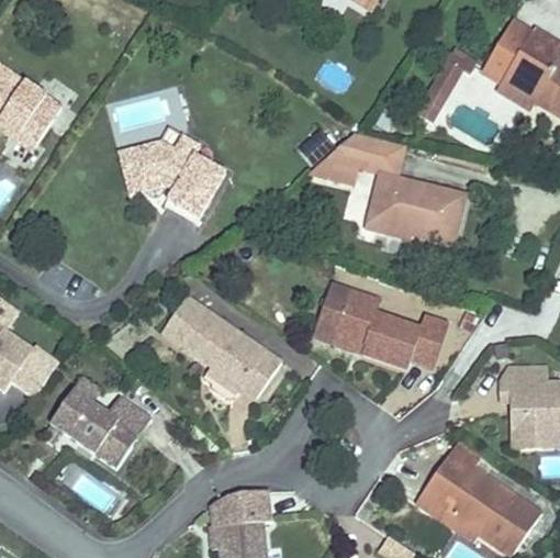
[(371,10),(377,0),(364,0),(361,3),(371,10)]
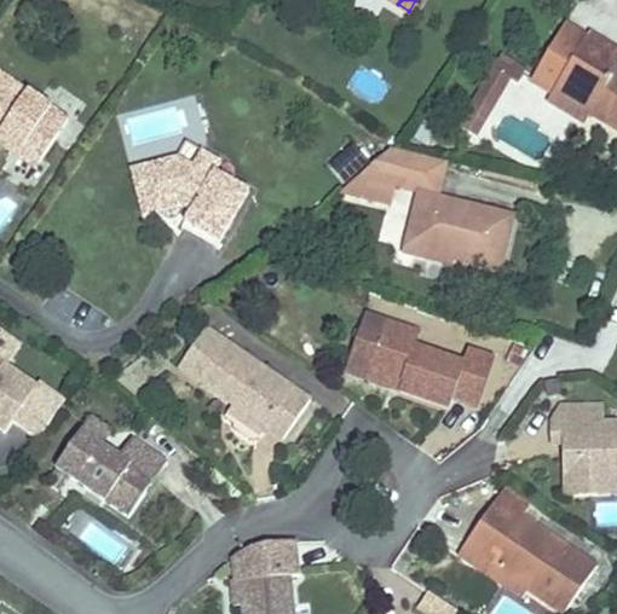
[(616,73),(613,70),(616,64),(616,47),(587,30),(584,33),(564,19),(529,77),(551,91),(546,97),(583,120),(589,110),(616,127),(616,73)]
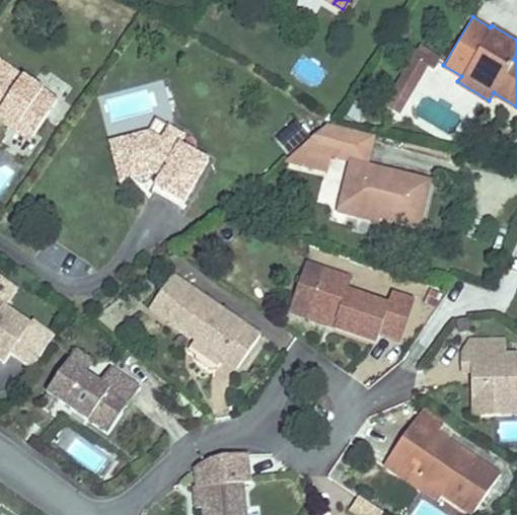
[(439,56),(417,44),(410,54),(425,63),(425,64),(432,68),(439,56)]
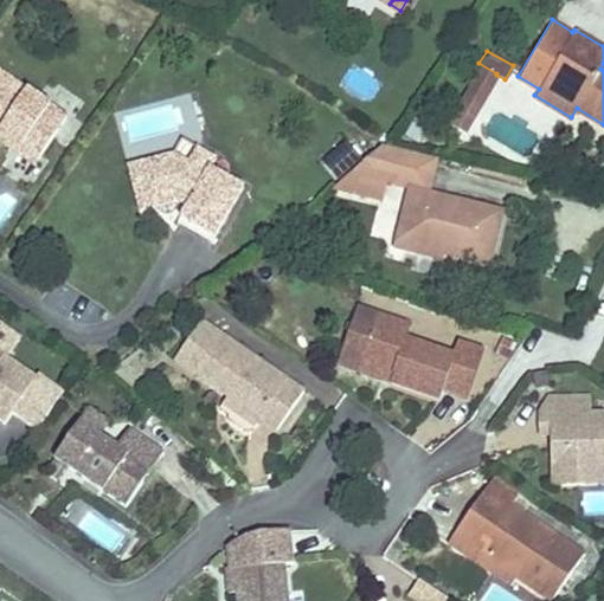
[(476,108),(496,75),(496,73),(479,63),(460,97),(476,108)]
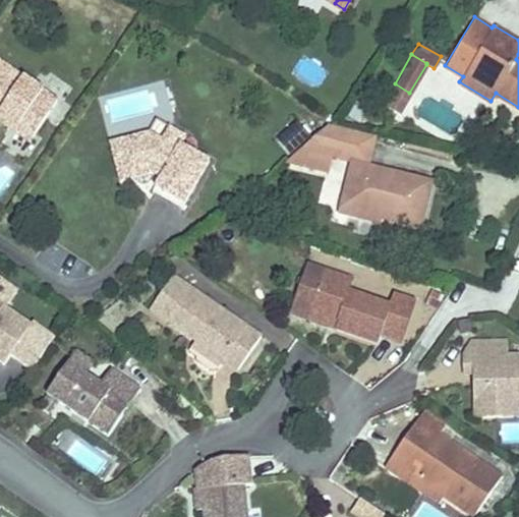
[(56,98),(0,59),(0,109),(33,132),(56,98)]
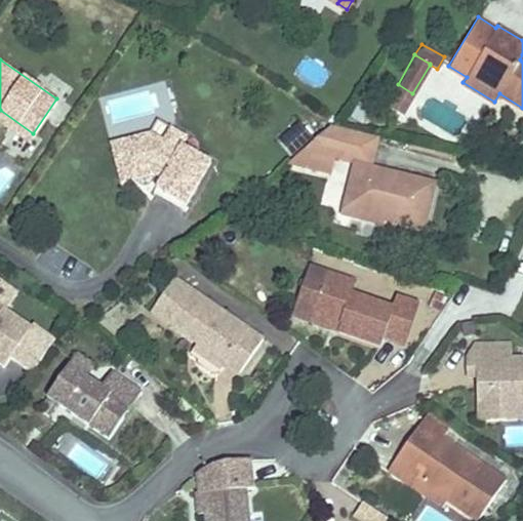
[(401,113),(412,93),(398,84),(386,104),(401,113)]
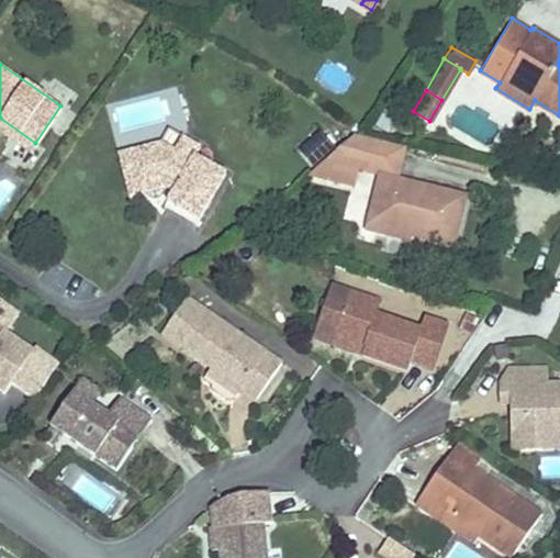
[(388,131),(399,110),(387,103),(374,123),(388,131)]
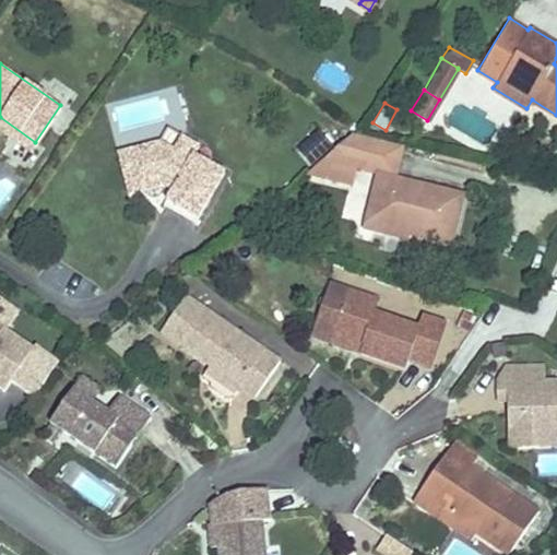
[(35,142),(0,117),(0,127),(31,149),(35,142)]
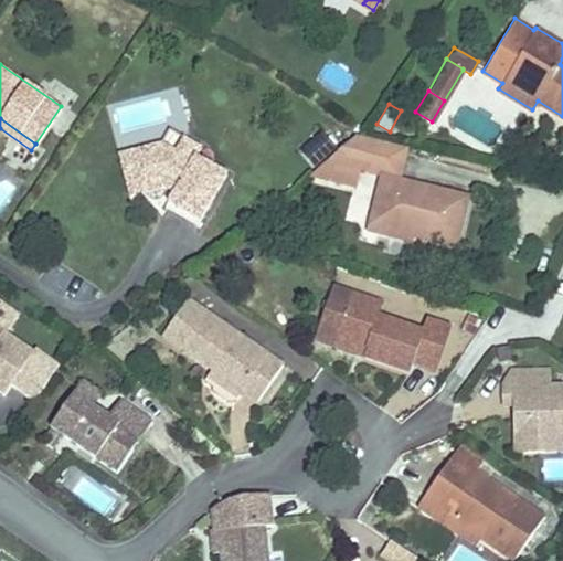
[(455,244),(467,194),(397,177),(404,145),(356,133),(309,172),(354,183),(359,168),(381,172),(368,228),(386,232),(389,224),(411,230),(410,233),(455,244)]
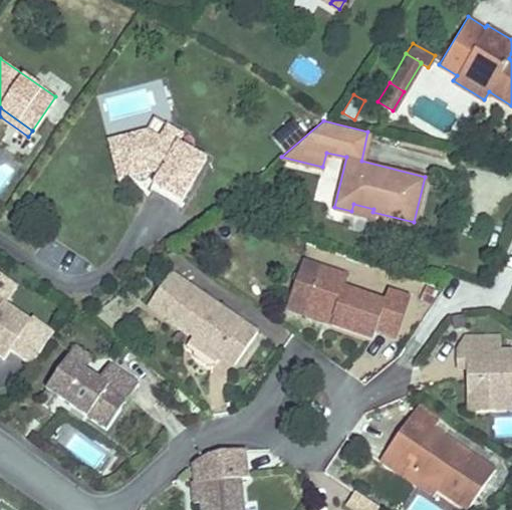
[(205,156),(177,140),(182,131),(166,121),(159,135),(146,128),(120,134),(130,172),(149,168),(151,164),(160,168),(157,173),(152,182),(181,199),(205,156)]
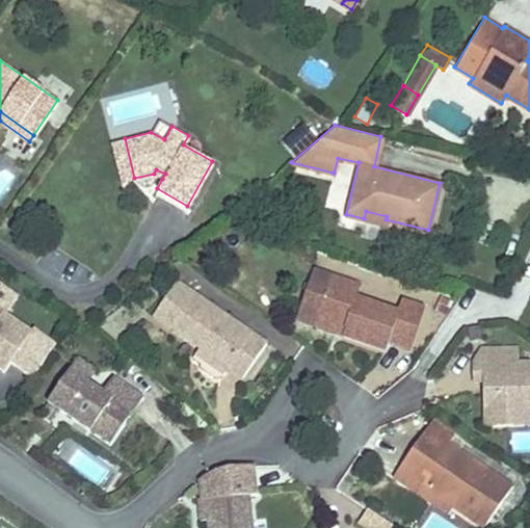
[(134,178),(125,138),(111,142),(121,182),(134,178)]
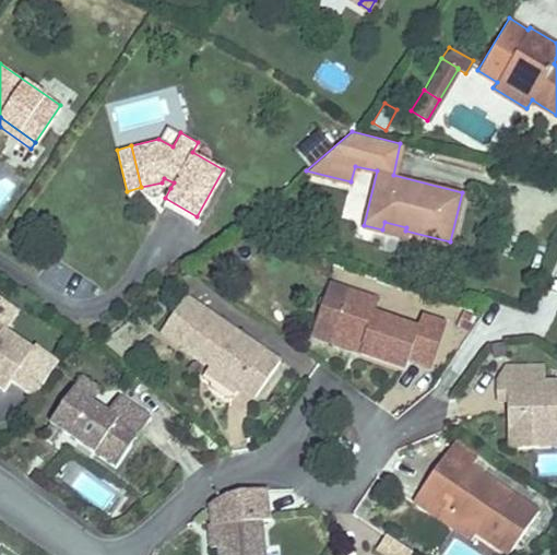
[(481,163),(436,151),(435,154),(480,165),(481,163)]
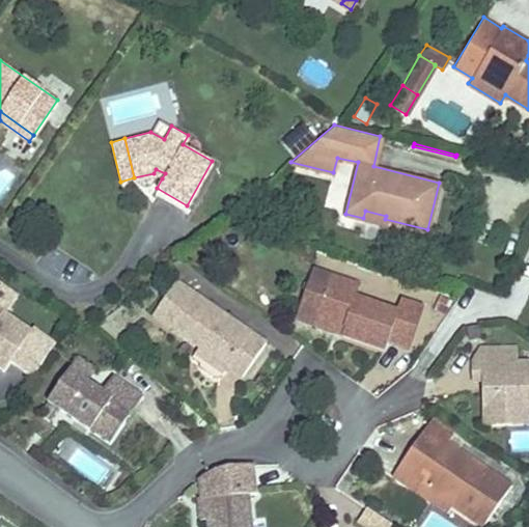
[(162,178),(165,173),(156,169),(154,173),(162,178)]
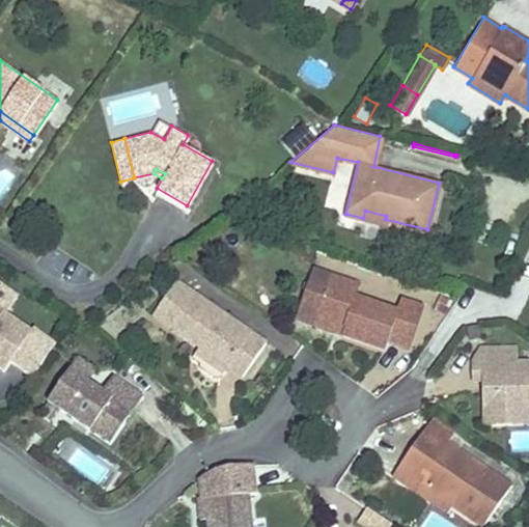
[(187,205),(157,188),(155,192),(185,210),(187,205)]
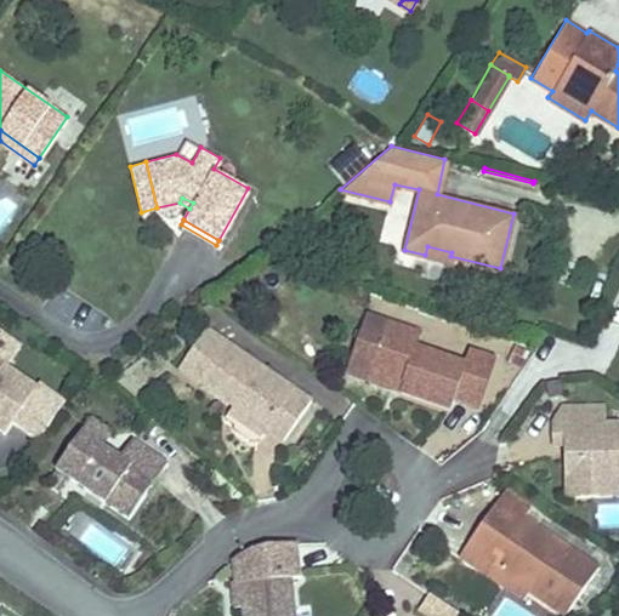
[(450,256),(452,252),(427,246),(425,255),(450,261),(450,256)]
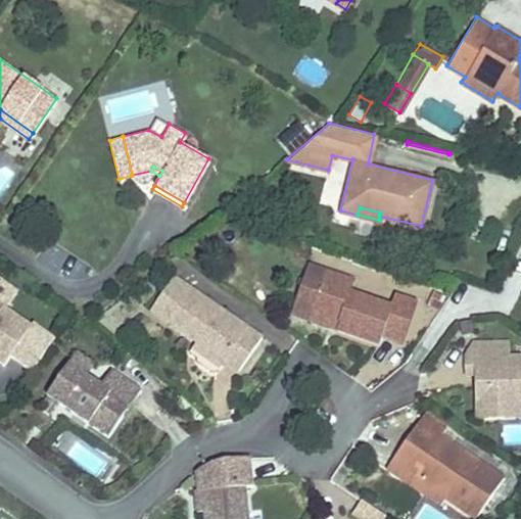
[(401,340),(415,299),(393,292),(389,303),(348,290),(352,278),(323,268),(309,310),(338,320),(336,327),(378,342),(381,333),(401,340)]
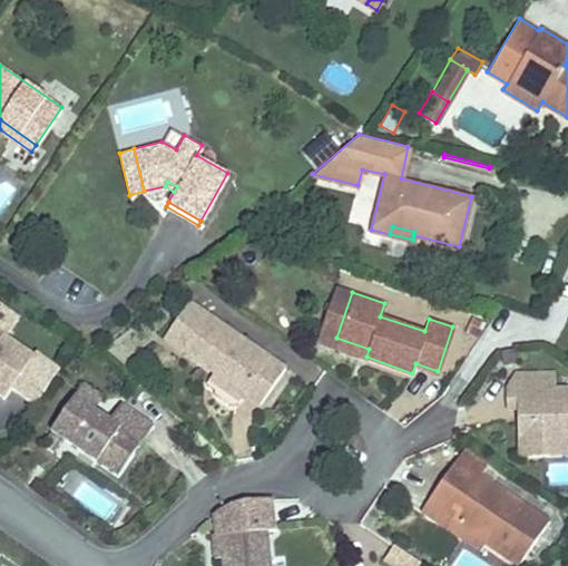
[(182,348),(207,311),(188,299),(164,335),(182,348)]
